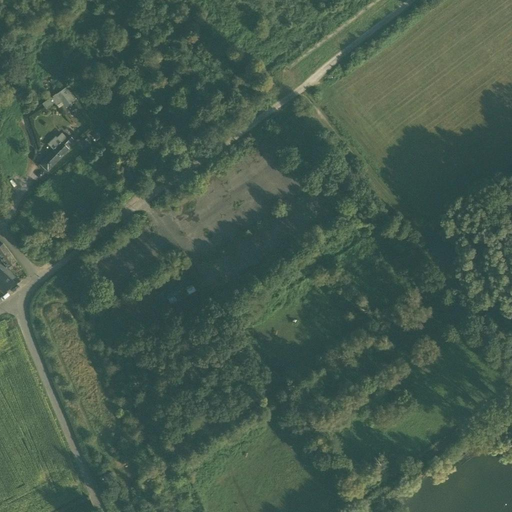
[(66,88),(56,95),(61,102),(65,108),(76,101),(66,88)]
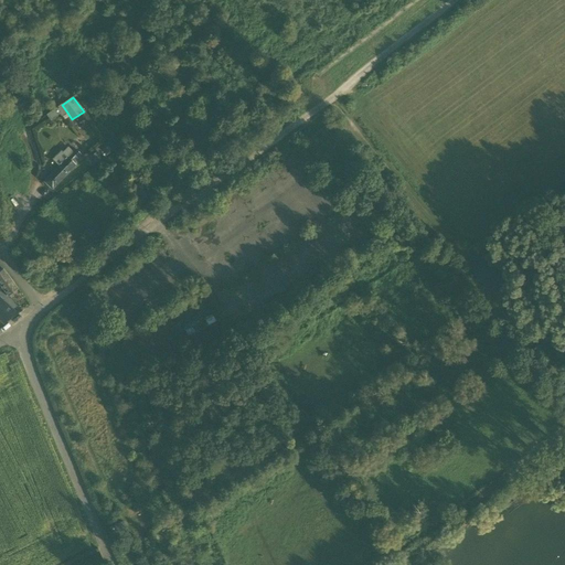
[(62,117),(67,113),(62,105),(46,115),(51,121),(61,115),(62,117)]
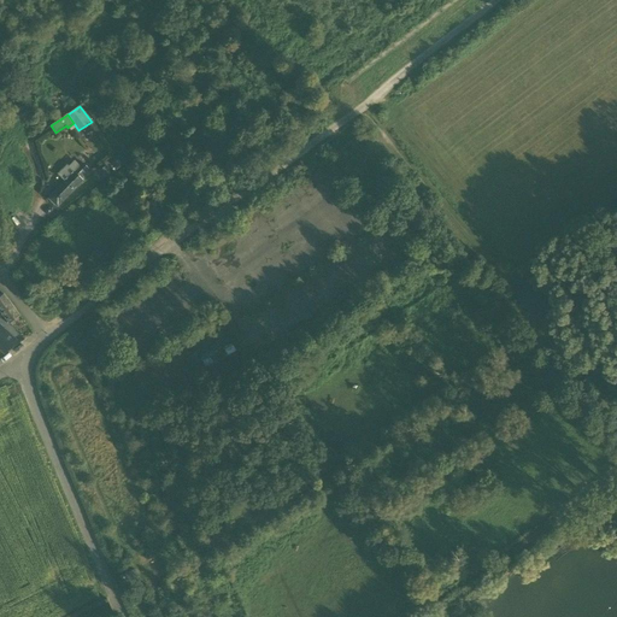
[(74,160),(69,166),(74,171),(80,165),(74,160)]
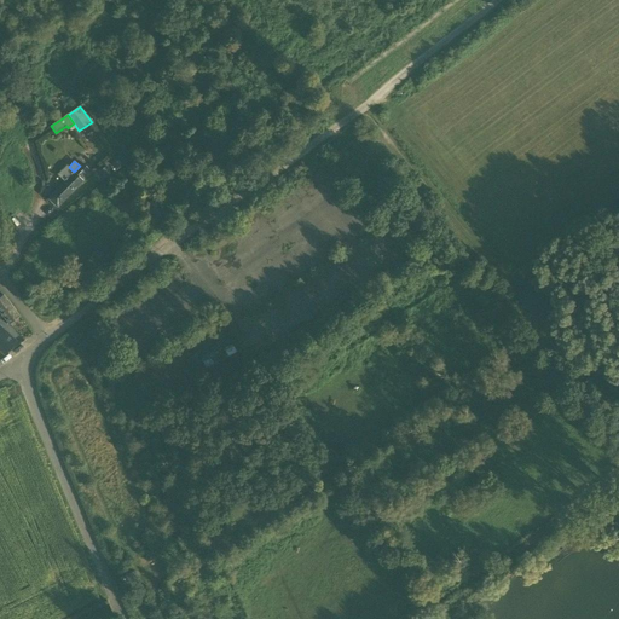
[(80,166),(74,172),(81,179),(91,169),(84,163),(80,166)]
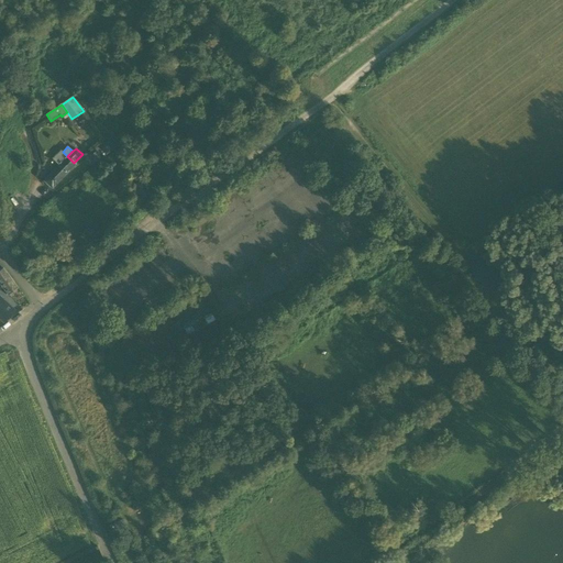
[(52,159),(59,166),(67,156),(63,152),(61,151),(52,159)]
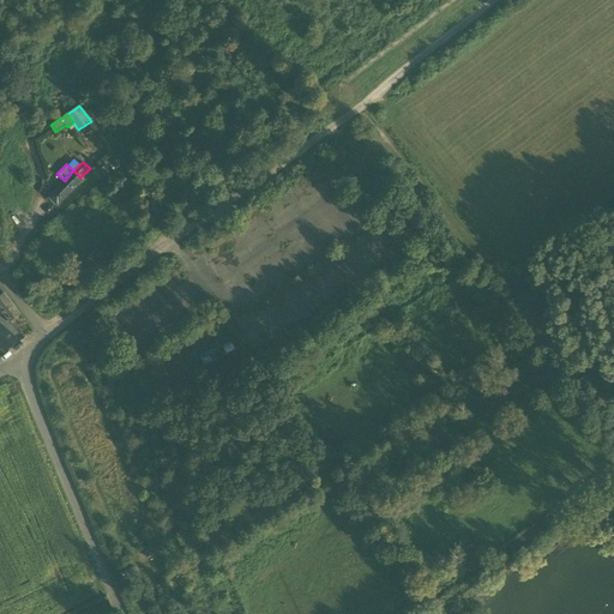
[(110,173),(104,166),(98,170),(103,178),(110,173)]
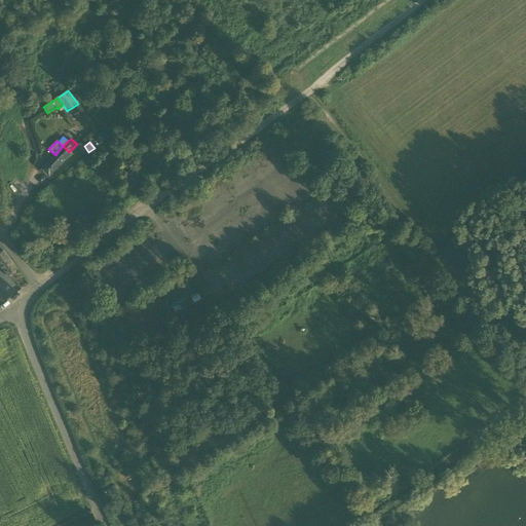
[(42,168),(49,176),(70,153),(69,152),(63,146),(55,155),(42,168)]
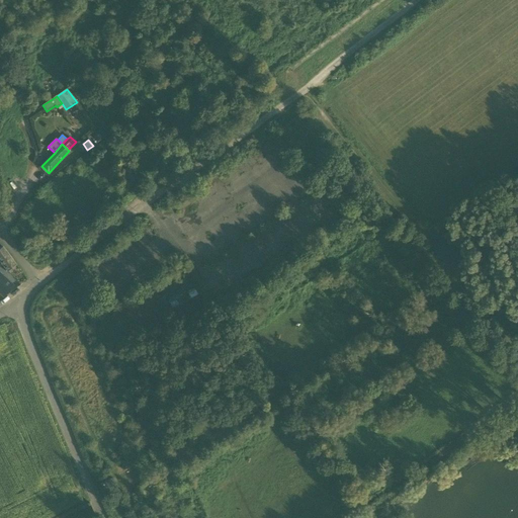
[(0,249),(0,261),(8,272),(16,265),(3,247),(0,249)]
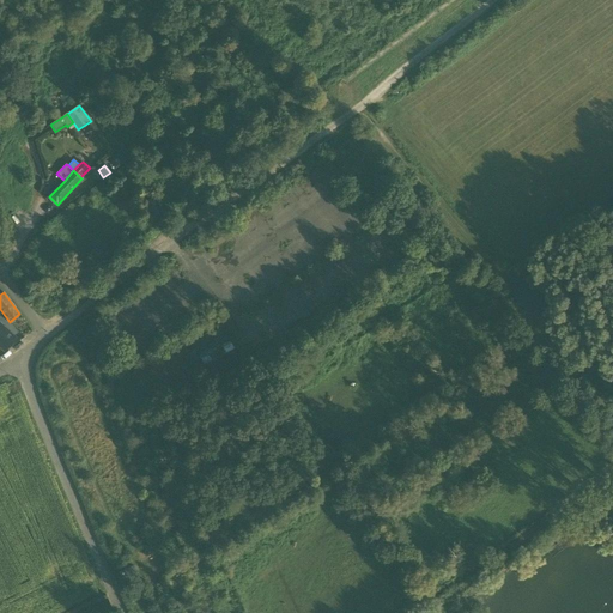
[(0,345),(1,347),(5,350),(14,339),(0,325),(0,345)]
